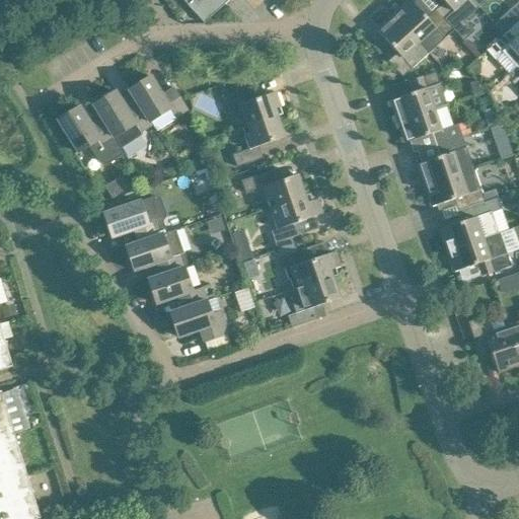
[(229,0),(184,0),(183,1),(204,24),(229,0)]
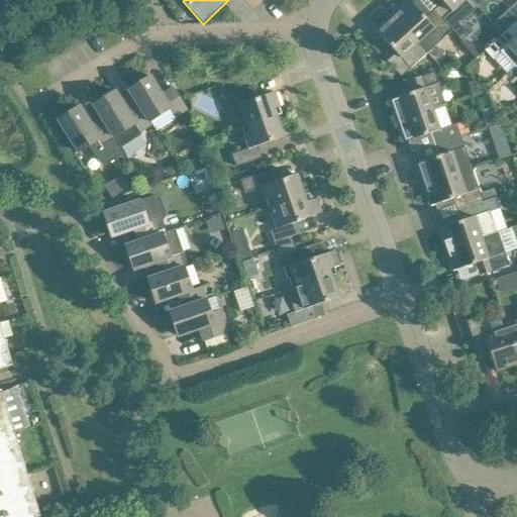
[(452,31),(433,10),(424,18),(408,0),(392,15),(426,55),(452,31)]
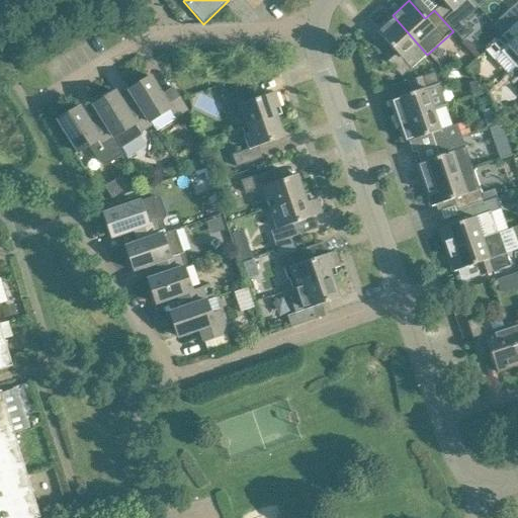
[(452,12),(465,0),(440,0),(443,2),(434,10),(453,31),(462,22),(452,12)]
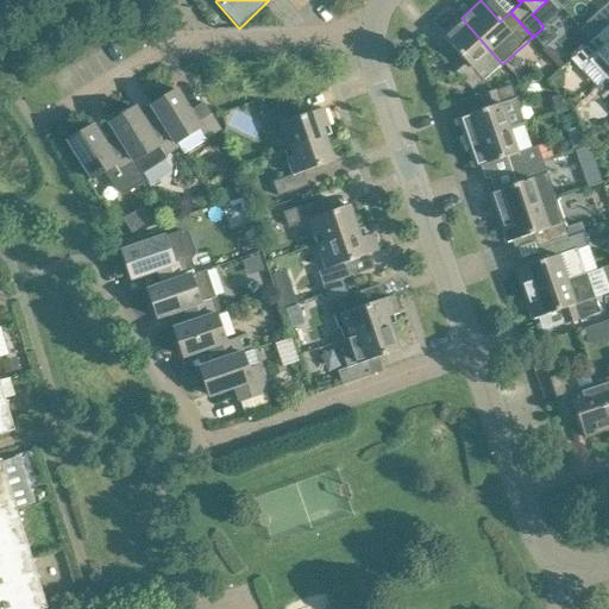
[(472,92),(502,64),(462,18),(441,36),(462,57),(451,67),(472,92)]
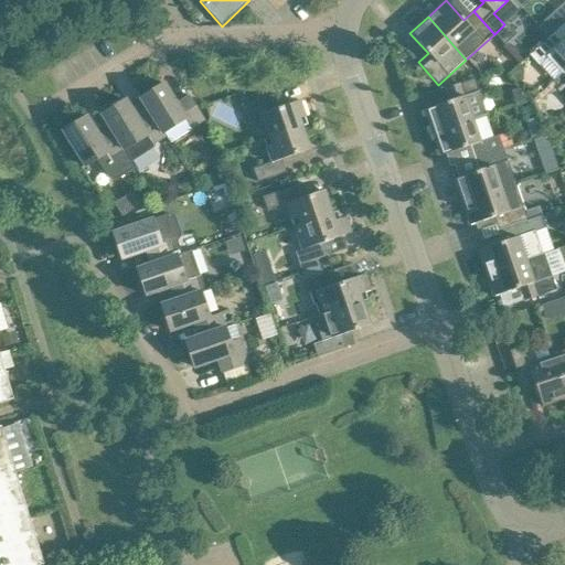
[(563,74),(564,72),(564,36),(558,30),(530,55),(539,65),(547,57),(563,74)]
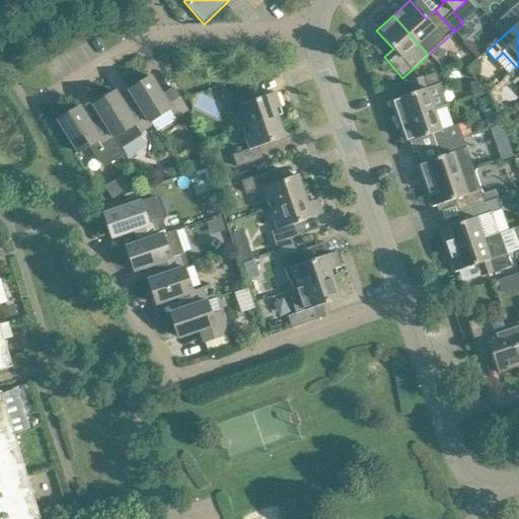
[(397,123),(434,110),(447,105),(436,73),(410,82),(414,93),(390,101),(397,123)]
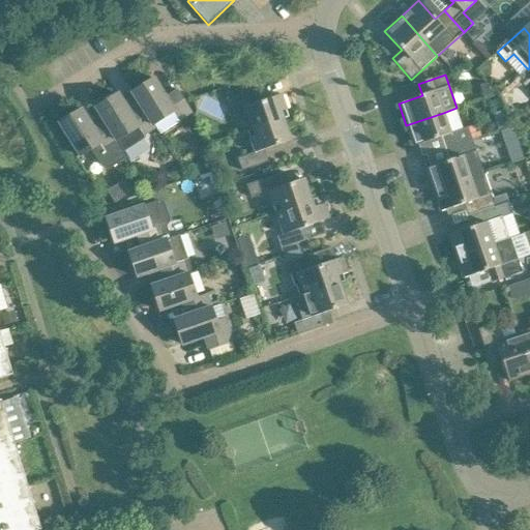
[(131,92),(141,107),(154,128),(155,128),(153,126),(174,113),(179,121),(192,113),(178,91),(166,98),(153,79),(131,92)]
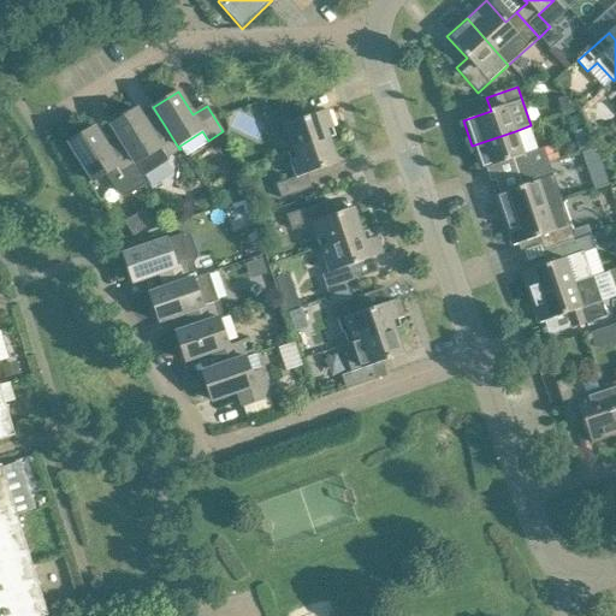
[(288,153),(336,136),(326,111),(302,119),(297,105),(266,116),(272,130),(285,125),(294,149),(288,152),(288,153)]
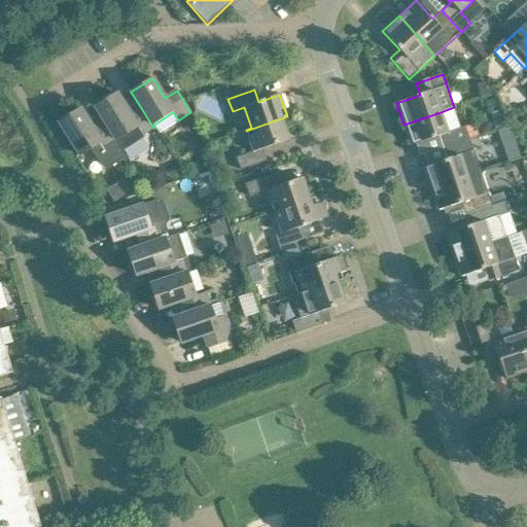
[(153,128),(140,106),(129,113),(116,94),(95,107),(104,121),(123,151),(144,138),(142,135),(153,128)]
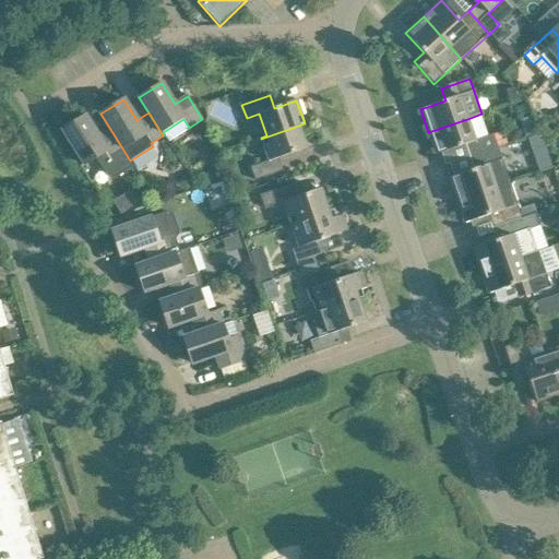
[(130,161),(110,129),(98,137),(85,116),(62,130),(85,165),(95,158),(108,178),(114,179),(133,166),(130,161)]
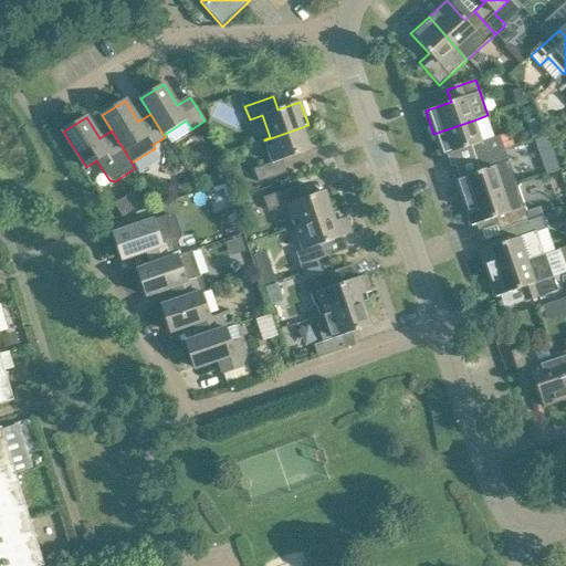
[(475,159),(504,149),(513,146),(511,140),(507,142),(505,135),(481,143),(473,121),(433,134),(441,157),(471,147),(475,159)]
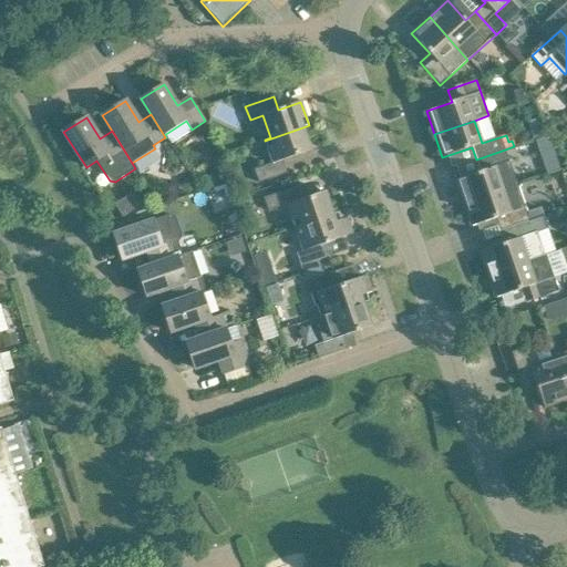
[(309,125),(265,141),(272,163),(254,169),(258,183),(287,174),(282,161),(310,151),(302,129),(309,126),(309,125)]
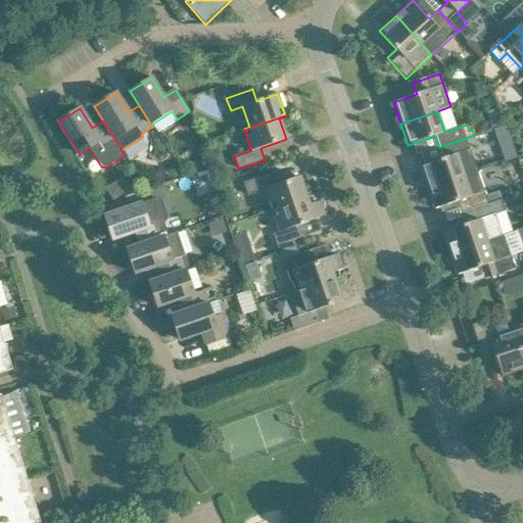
[(506,126),(493,130),(496,137),(504,140),(510,138),(506,126)]
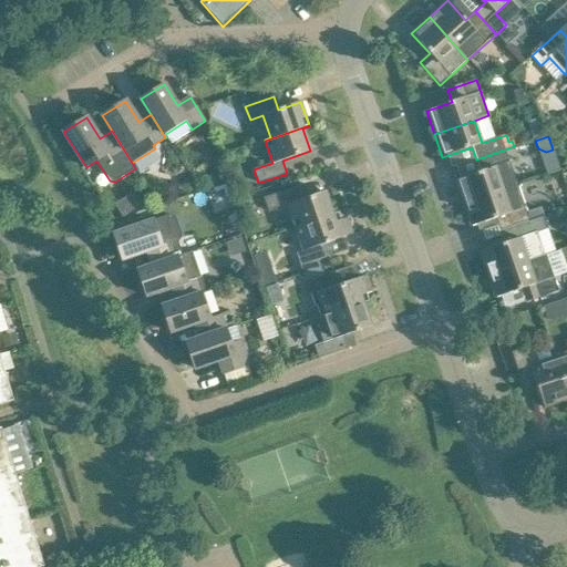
[(463,204),(517,185),(505,150),(476,160),(481,172),(455,181),(463,204)]
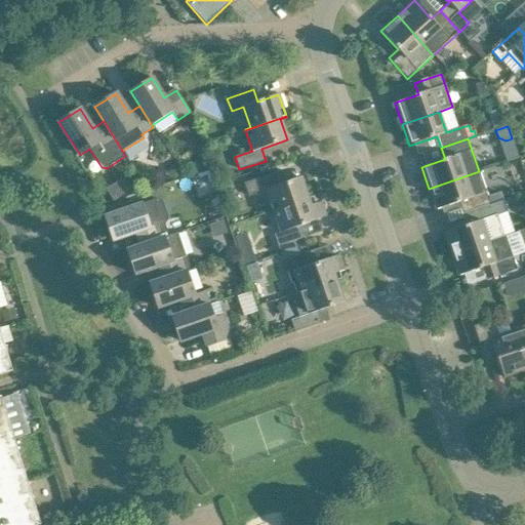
[(509,159),(495,161),(498,182),(512,179),(509,159)]
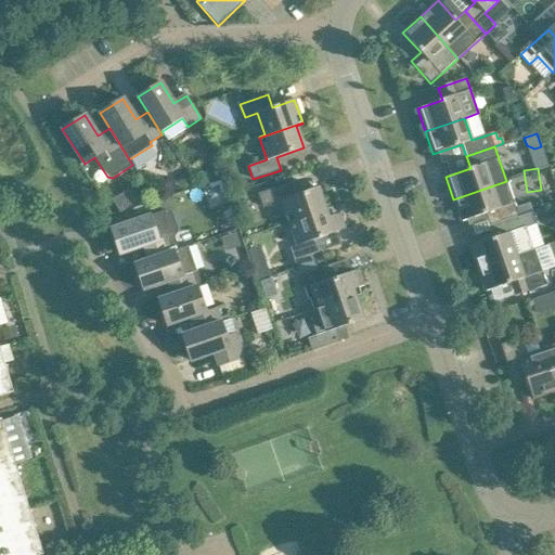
[(216,170),(203,173),(205,181),(218,178),(216,170)]
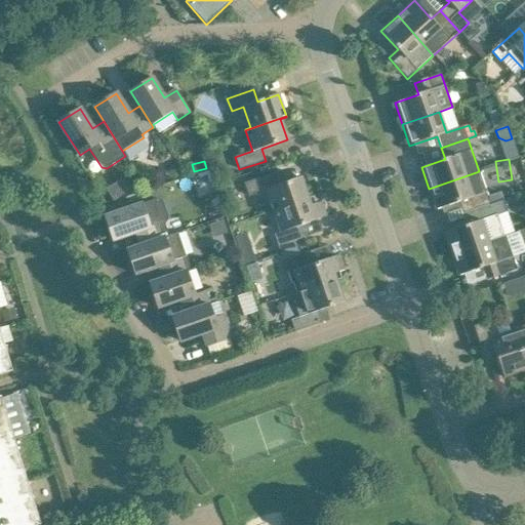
[(463,213),(490,204),(487,197),(479,171),(429,189),(436,210),(459,202),(463,213)]
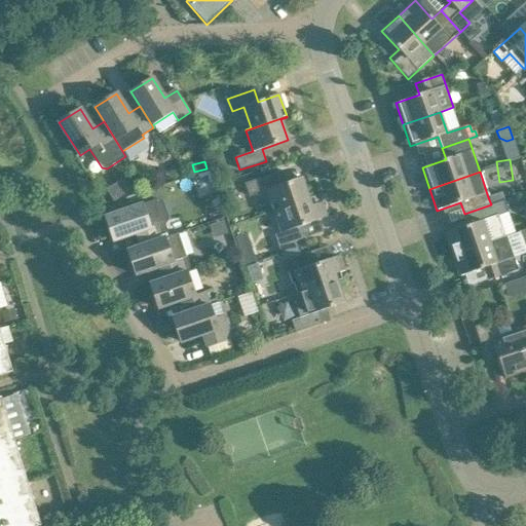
[(252,182),(245,184),(249,196),(266,190),(274,212),(314,197),(308,199),(301,178),(275,187),(271,175),(252,182)]
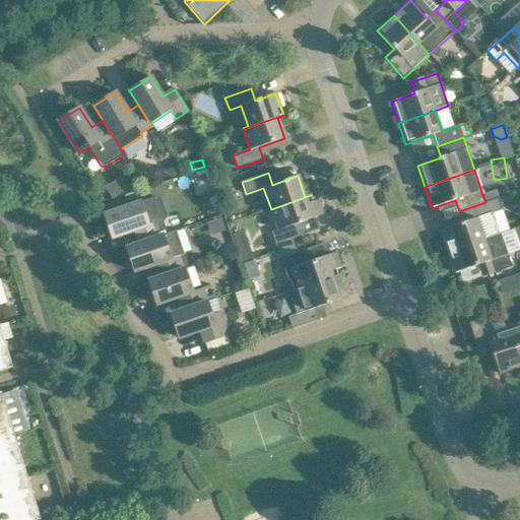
[(496,191),(482,195),(485,202),(485,203),(498,198),(496,191)]
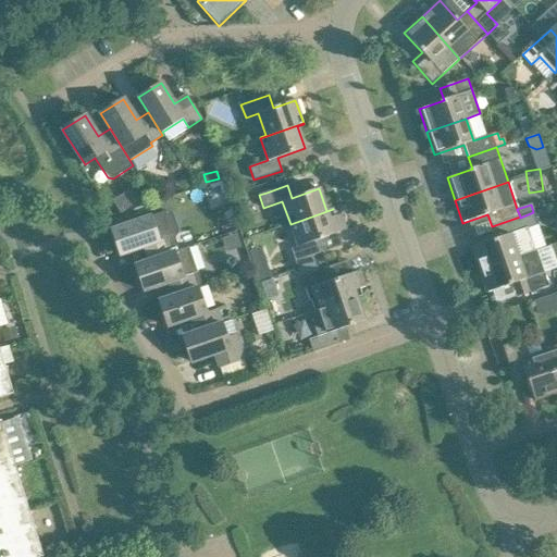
[(333,209),(291,224),(291,225),(296,223),(300,234),(295,236),(298,247),(295,248),(291,249),(295,262),(298,269),(316,263),(313,256),(323,252),(319,240),(341,233),(333,209)]
